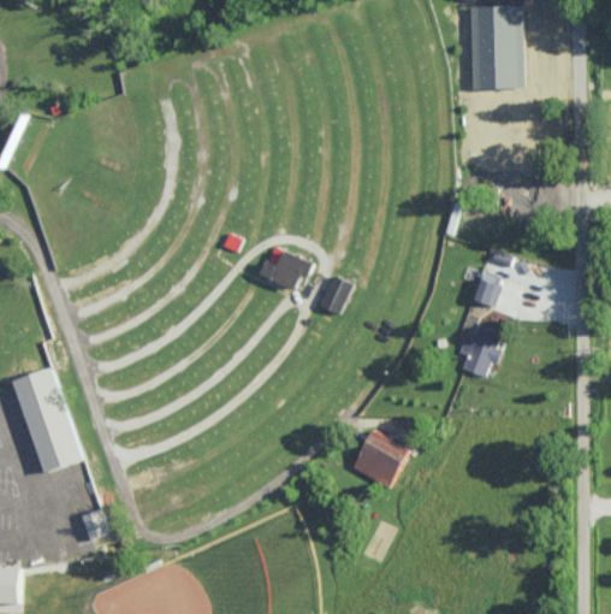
[(525,88),(522,5),(470,6),(472,89),(525,88)]
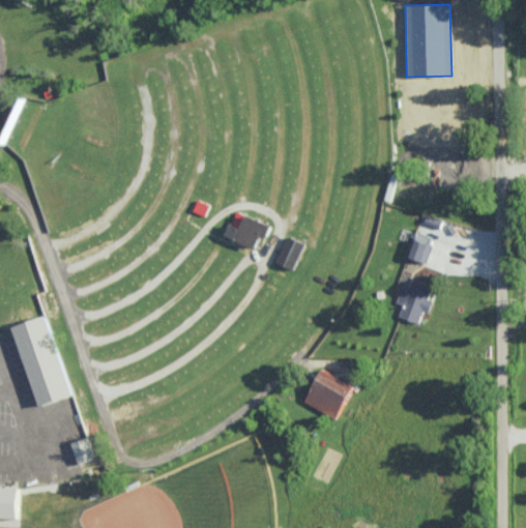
[(224,235),(256,250),(262,235),(267,237),(270,229),(234,211),(224,235)]
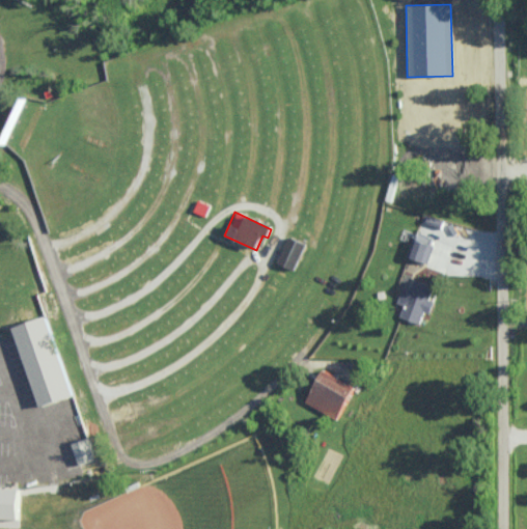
[(430,244),(423,243),(425,234),(412,231),(406,258),(426,262),(430,244)]
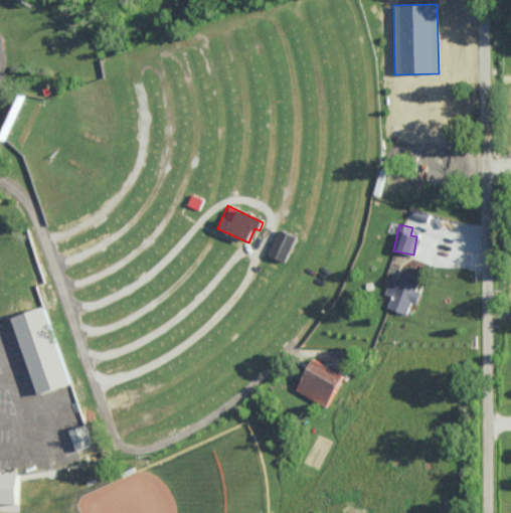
[(267,255),(284,263),(295,236),(278,230),(267,255)]
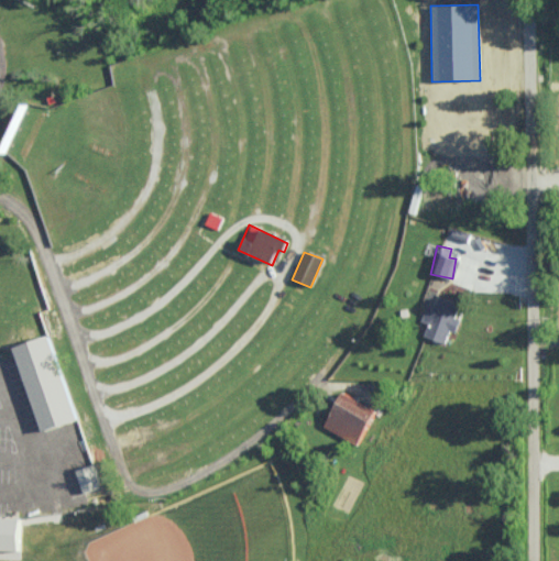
[(417,322),(425,325),(420,337),(446,345),(460,305),(435,296),(431,308),(424,306),(417,322)]
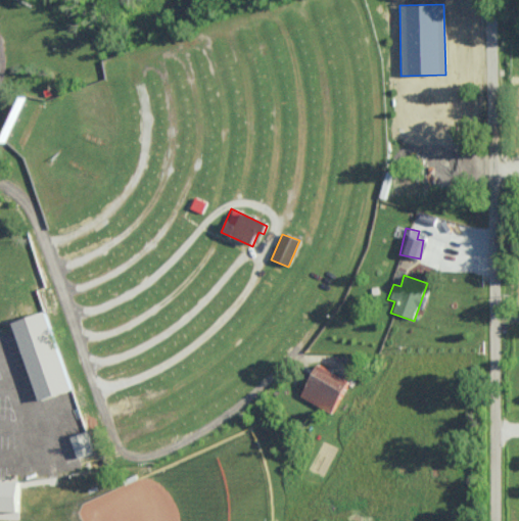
[(72,391),(46,313),(12,323),(38,403),(72,391)]
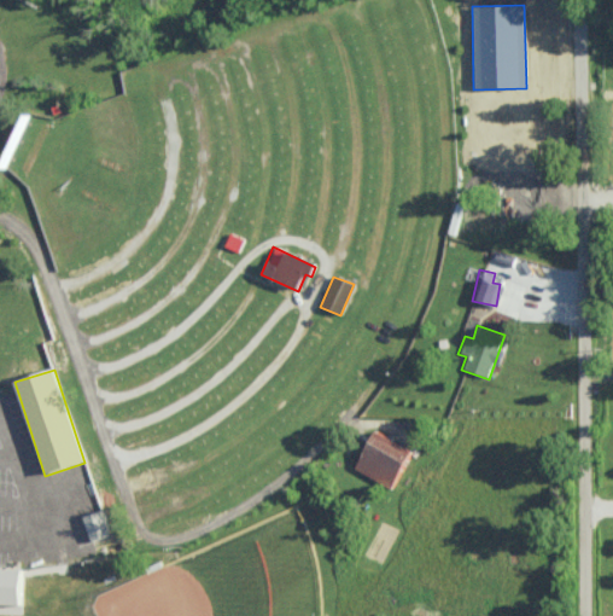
[(414,453),(377,431),(354,470),(390,492),(414,453)]
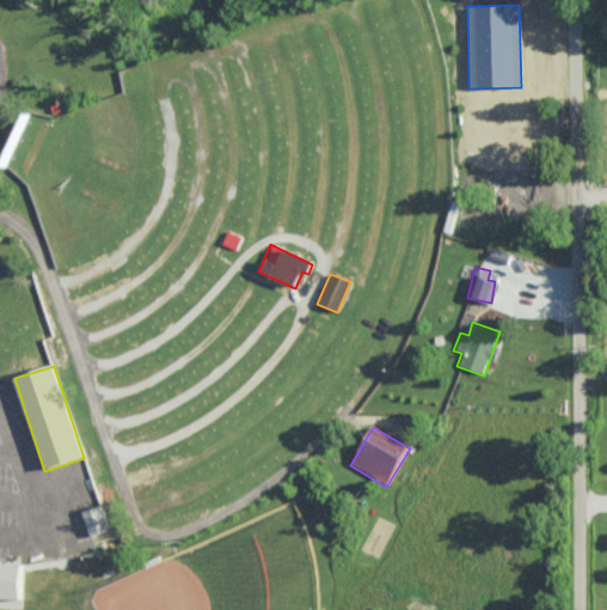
[(108,531),(98,506),(80,513),(90,538),(108,531)]
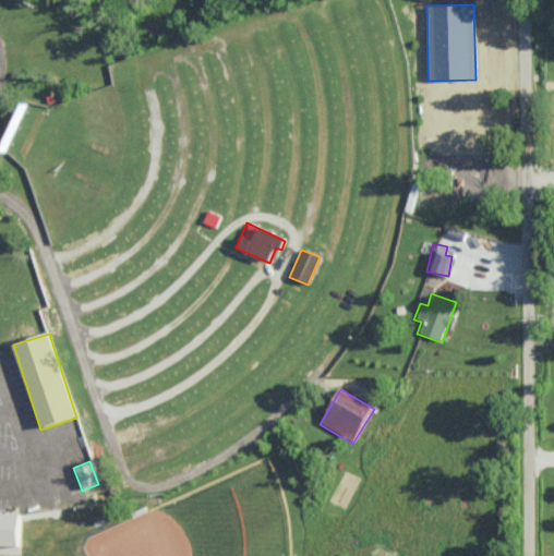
[(20,515),(0,514),(0,547),(19,548),(20,515)]
